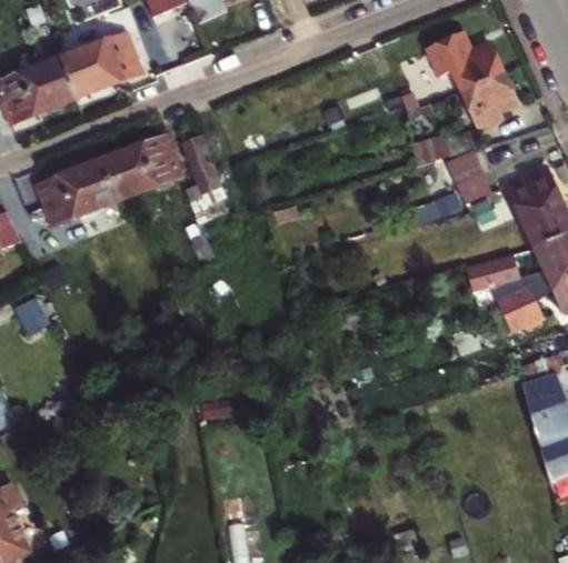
[(152,0),(160,17),(191,3),(189,0),(152,0)]
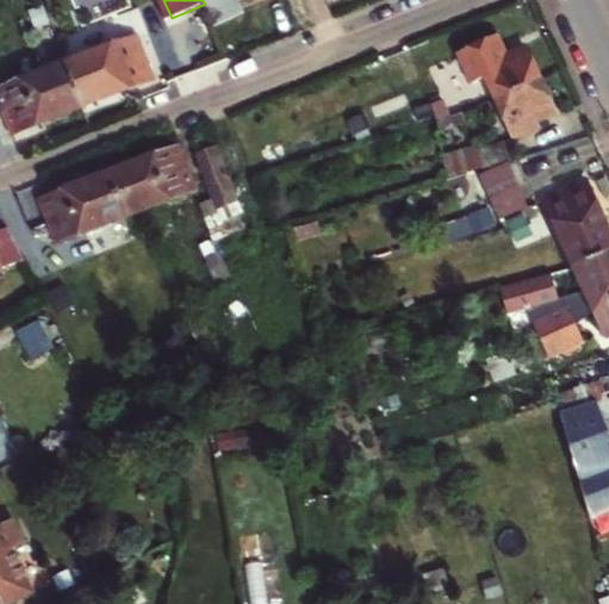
[(203,0),(205,4),(210,14),(215,25),(244,12),(238,0),(203,0)]
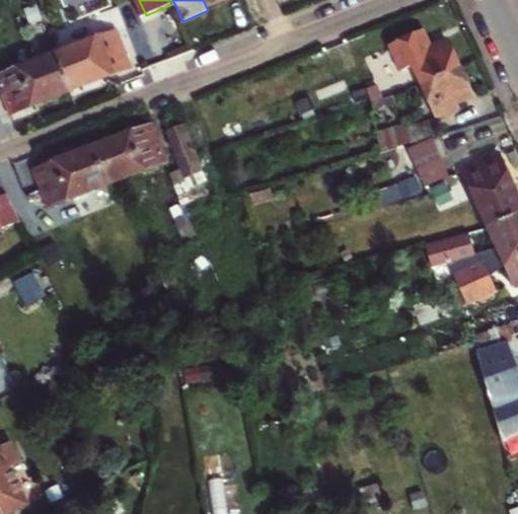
[(115,26),(59,48),(66,67),(122,46),(119,37),(115,26)]
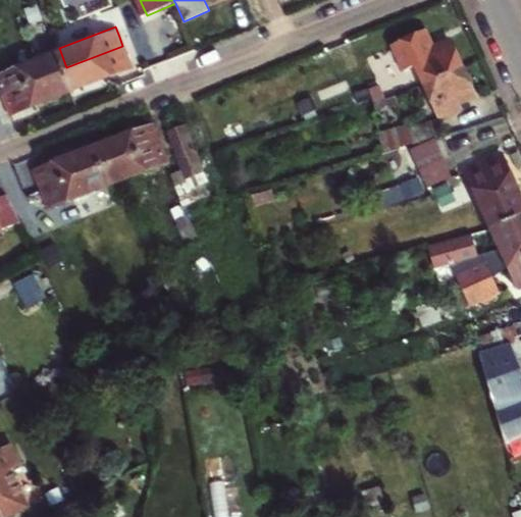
[(450,37),(432,44),(424,27),(393,41),(404,66),(415,61),(424,82),(462,63),(456,50),(450,37)]
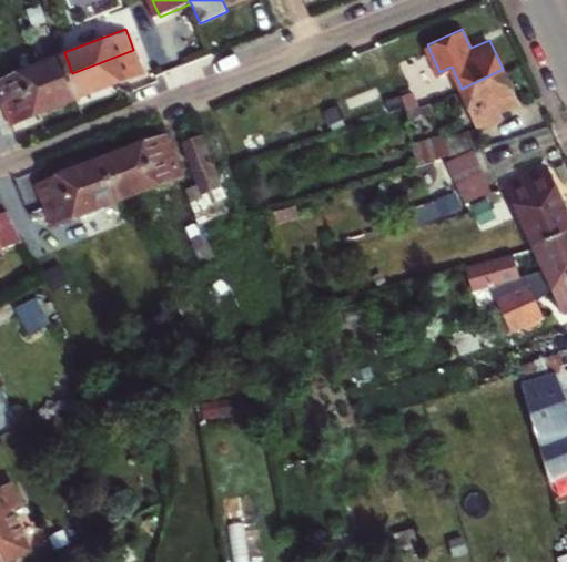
[(133,50),(72,73),(80,92),(131,73),(141,69),(133,50)]
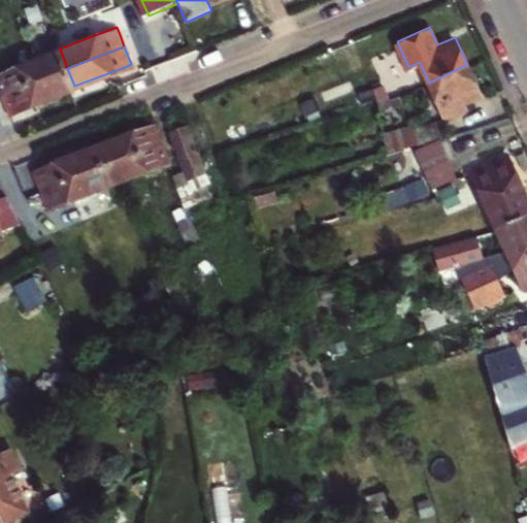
[(67,68),(60,48),(56,51),(63,69),(67,68)]
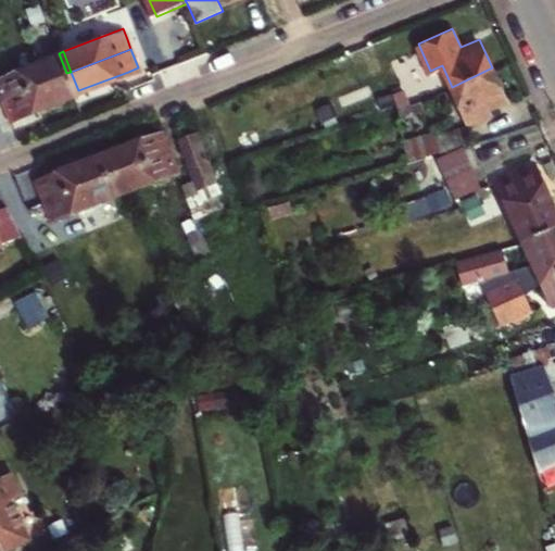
[(66,73),(59,53),(37,61),(0,75),(0,83),(1,86),(5,96),(66,73)]
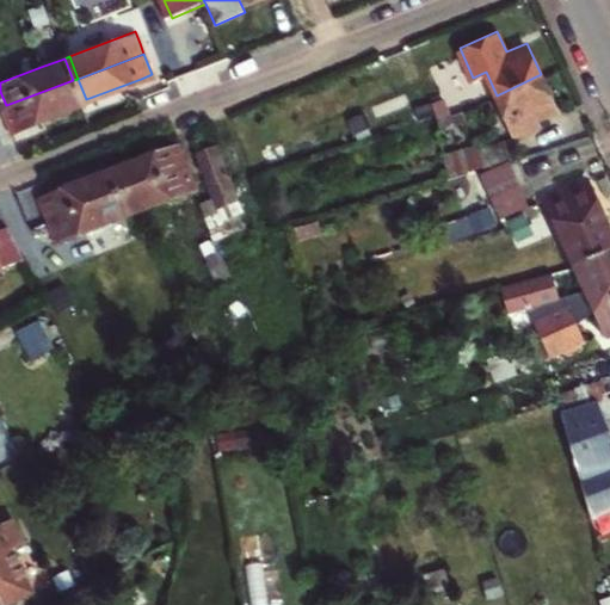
[(541,74),(497,96),(516,135),(540,124),(537,116),(540,115),(534,102),(550,94),(549,91),(541,74)]
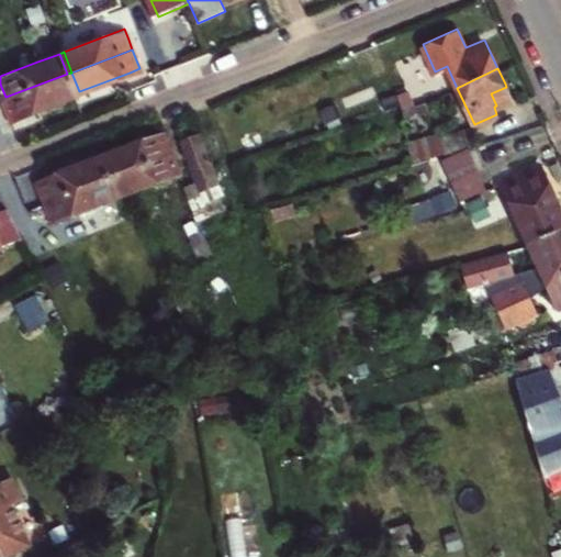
[(79,91),(71,73),(67,74),(74,93),(79,91)]
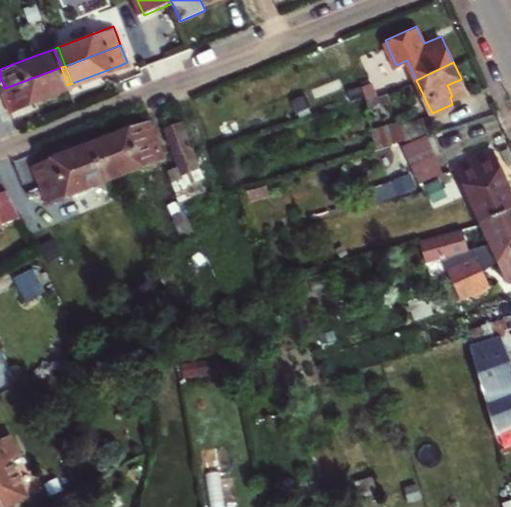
[(67,85),(61,67),(5,88),(11,106),(25,101),(67,85)]
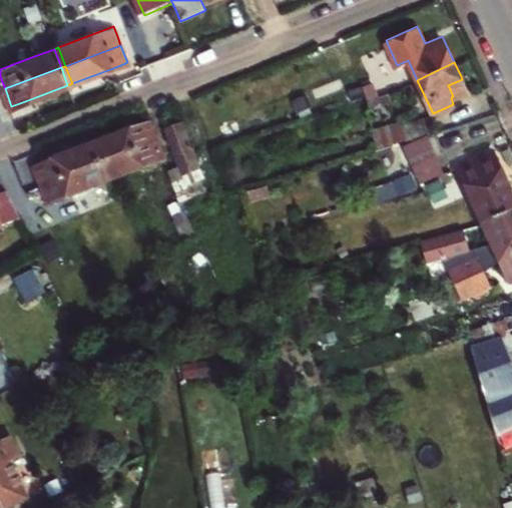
[(356,69),(341,73),(349,100),(376,92),(370,72),(358,76),(356,69)]
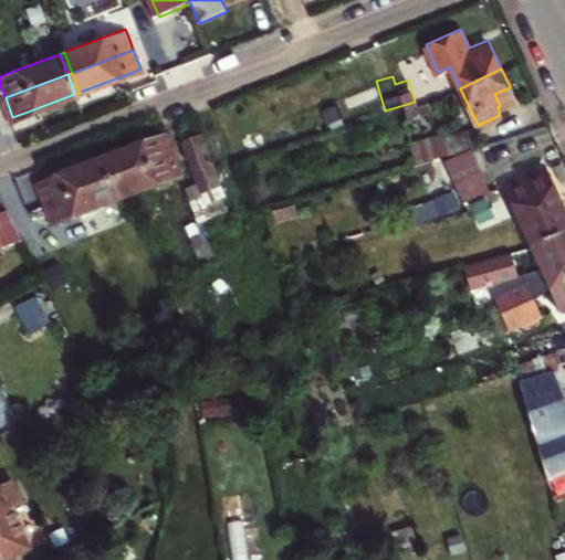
[(510,87),(494,94),(500,106),(515,99),(510,87)]
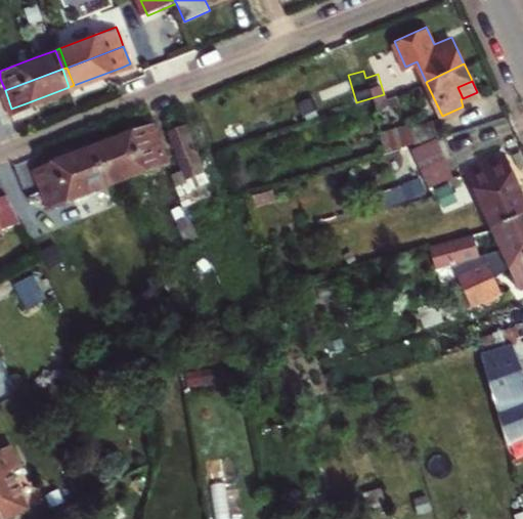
[(433,117),(379,132),(383,147),(407,140),(433,132),(437,131),(433,117)]
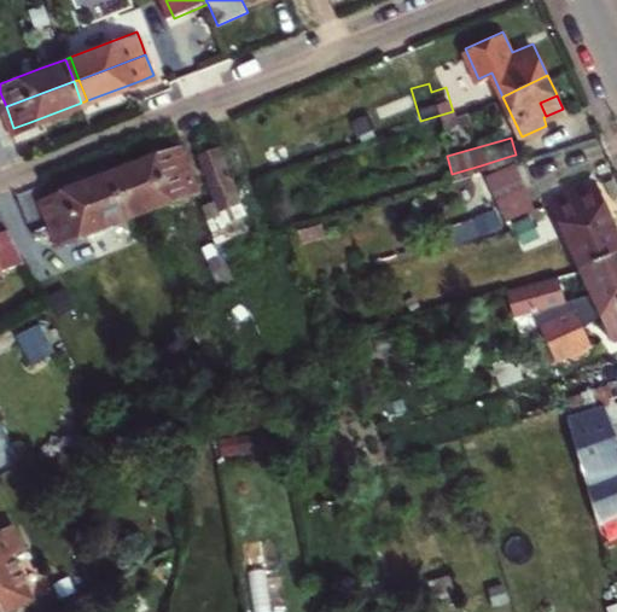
[(234,143),(223,146),(233,174),(244,170),(234,143)]
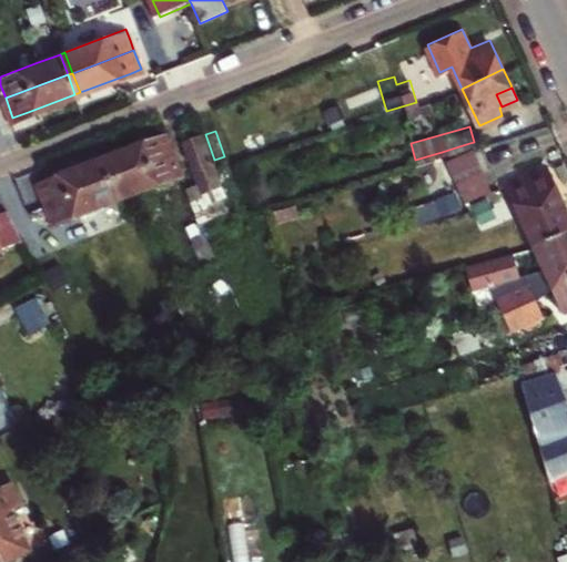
[(173,154),(165,133),(152,139),(102,156),(110,177),(173,154)]
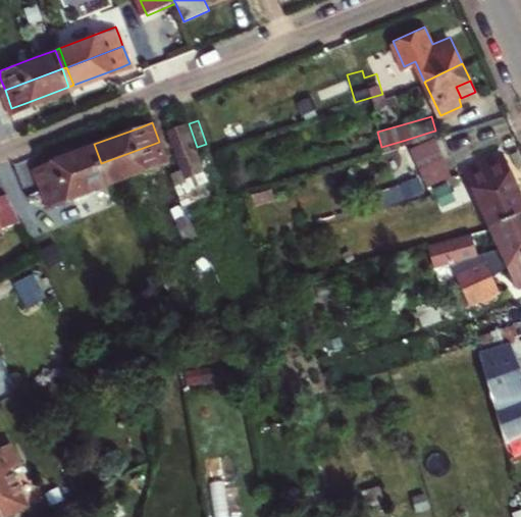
[(180,169),(171,173),(185,203),(206,194),(202,183),(206,182),(184,122),(166,130),(180,169)]
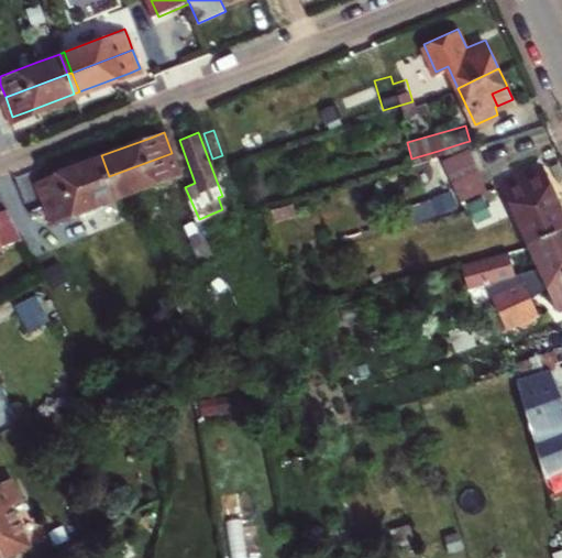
[(476,167),(465,142),(438,151),(451,178),(476,167)]
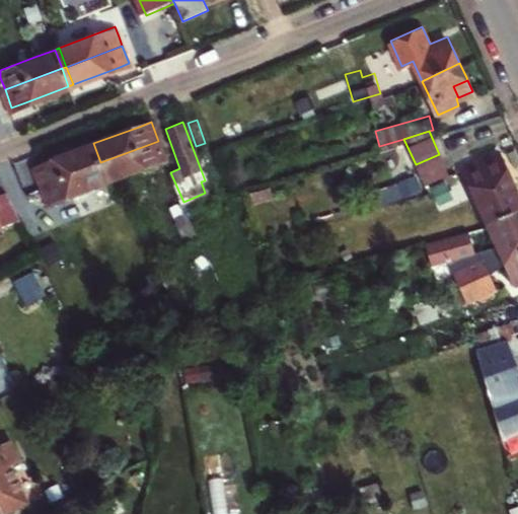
[(100,162),(107,181),(115,179),(164,161),(166,160),(163,154),(158,141),(100,162)]
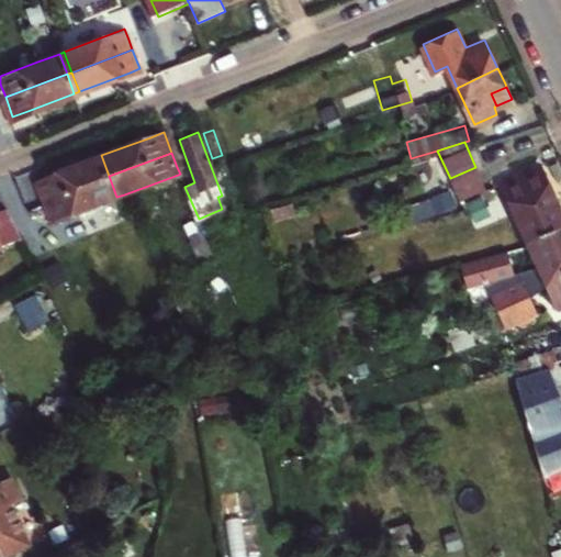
[(52,173),(36,179),(43,200),(109,176),(101,155),(52,173)]
